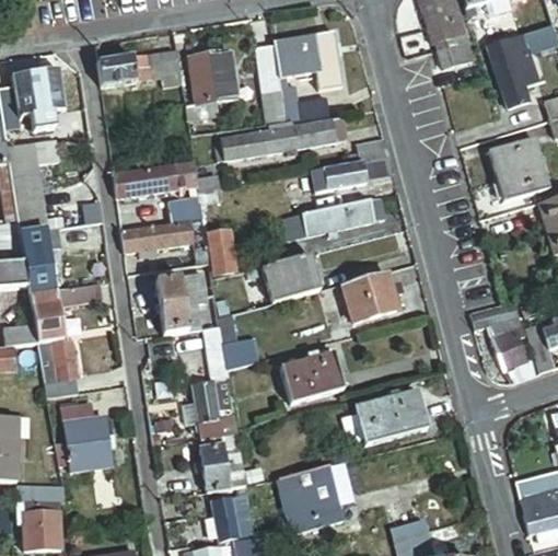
[(417,0),(423,19),(427,30),(433,51),(434,51),(440,69),(474,59),(455,0),(417,0)]
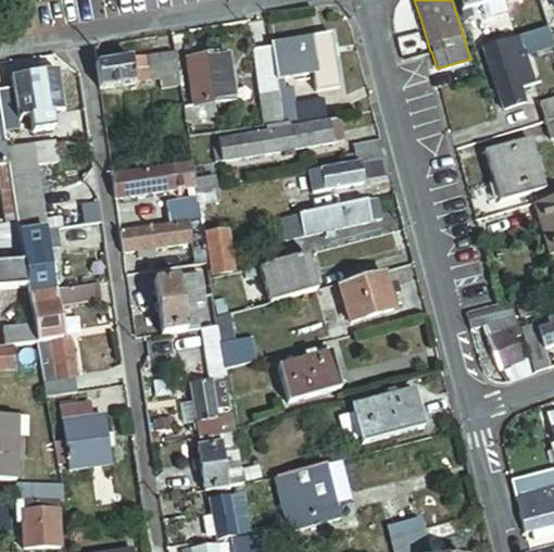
[(458,0),(462,9),(490,0),(458,0)]
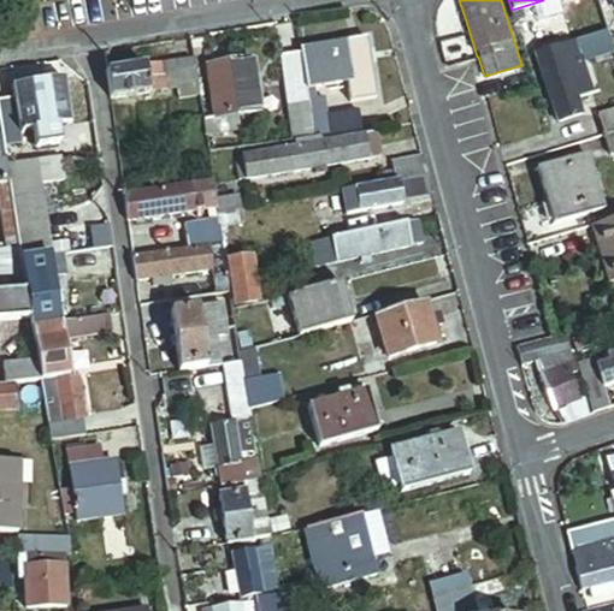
[(609,36),(613,35),(613,6),(612,0),(596,0),(607,28),(609,36)]
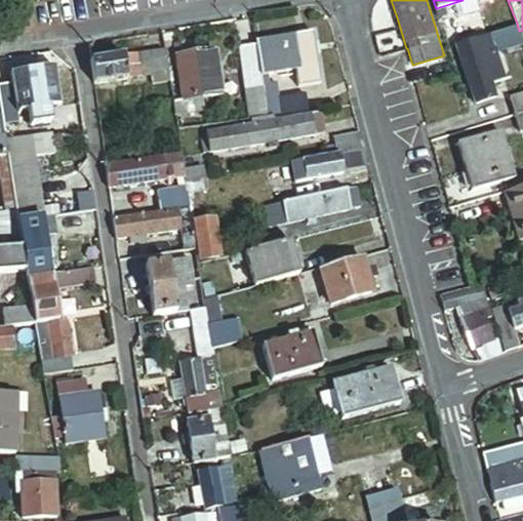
[(520,35),(519,31),(517,24),(491,32),(497,50),(522,43),(520,35)]
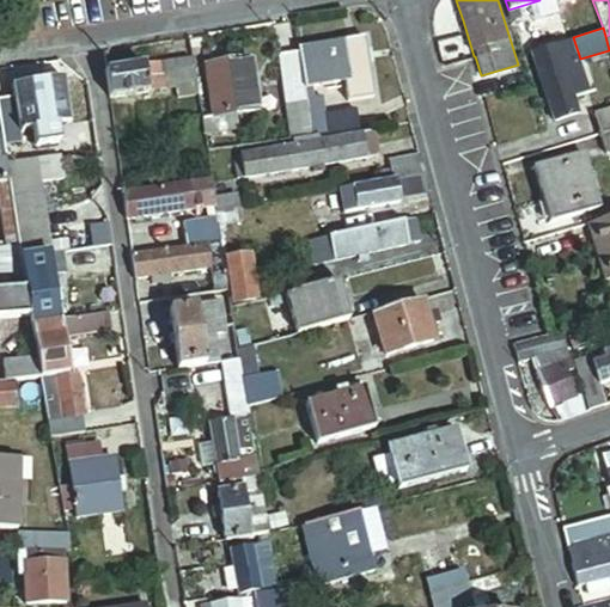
[(364,35),(297,44),(298,49),(304,86),(313,85),(345,79),(348,99),(372,96),(364,35)]
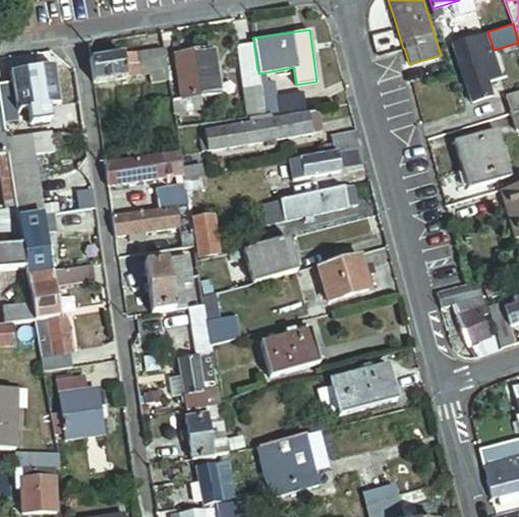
[(481,34),(453,42),(470,100),(492,94),(488,79),(495,76),(481,34)]
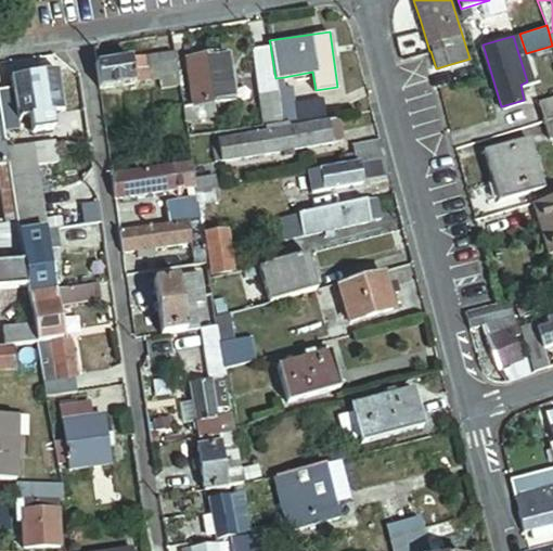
[(265,124),(282,120),(277,87),(275,78),(270,45),(252,48),(265,124)]
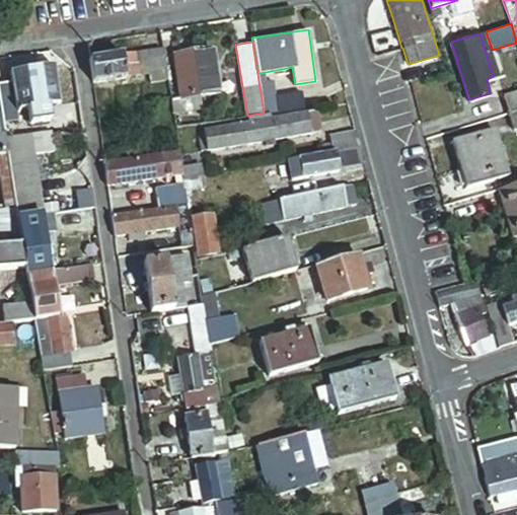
[(149,83),(167,81),(161,46),(89,58),(92,80),(147,72),(149,83)]
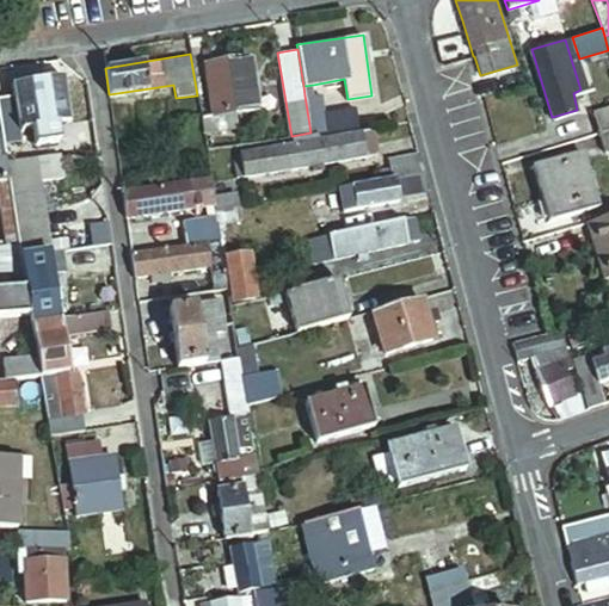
[(200,115),(203,129),(238,123),(235,109),(258,105),(250,55),(204,63),(213,112),(200,115)]
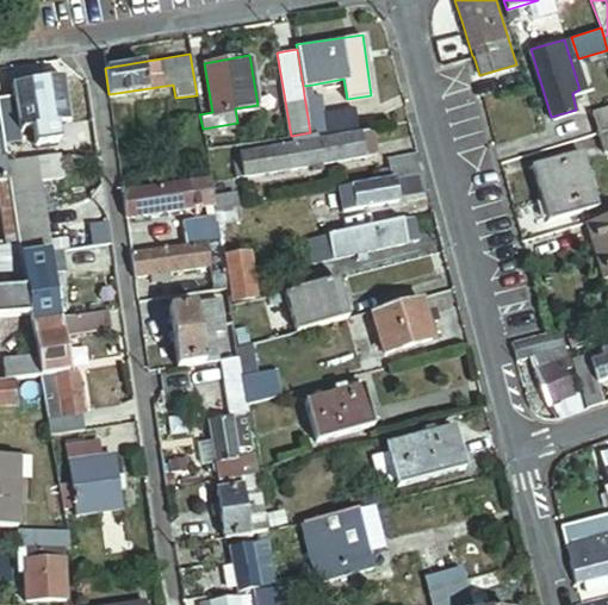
[(48,141),(37,73),(28,74),(29,80),(11,82),(13,94),(0,97),(0,124),(2,142),(20,138),(18,126),(31,125),(33,143),(48,141)]
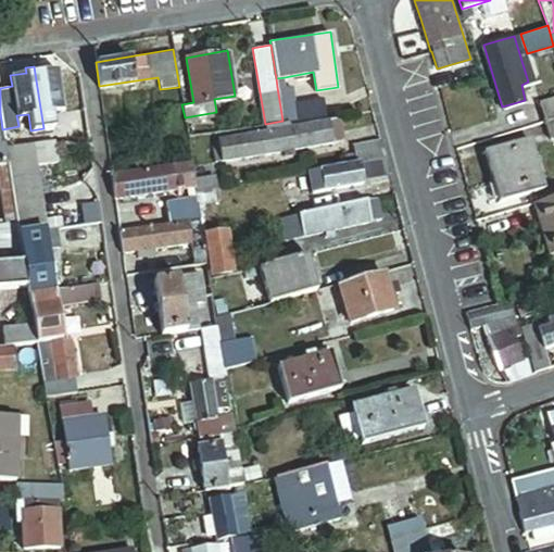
[(63,109),(58,69),(41,71),(41,66),(34,66),(43,128),(54,126),(51,111),(63,109)]
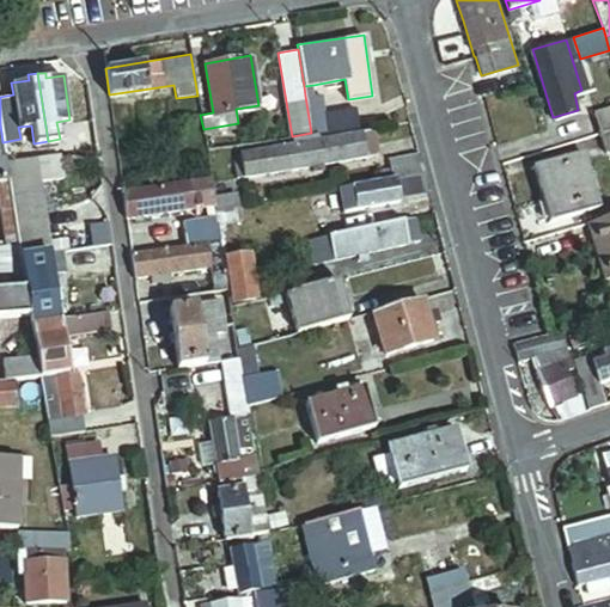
[(313,85),(304,86),(305,96),(315,93),(313,85)]
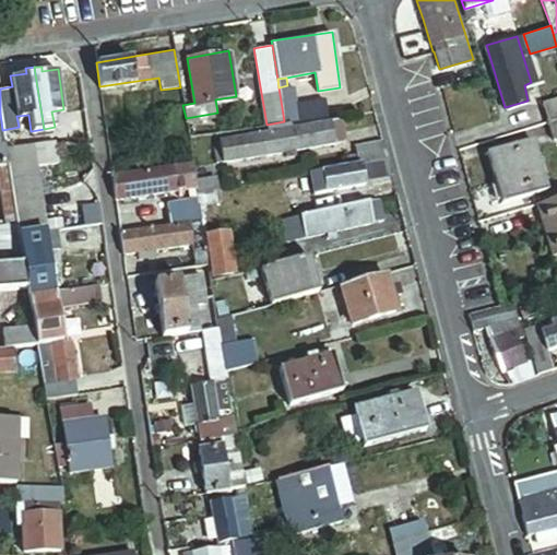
[(284,121),(291,120),(327,115),(323,97),(297,102),(295,84),(287,85),(279,87),(284,121)]
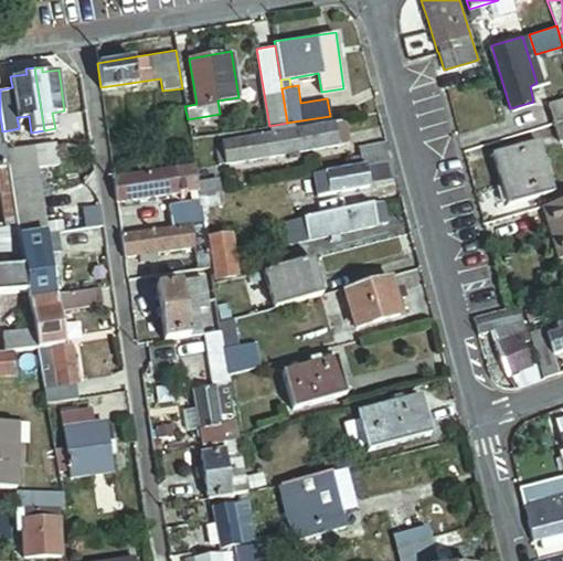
[(562,117),(562,96),(549,102),(555,120),(562,117)]
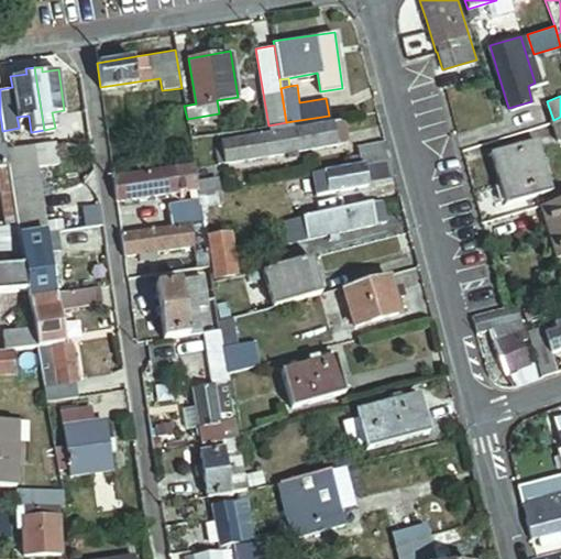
[(0,165),(9,164),(6,149),(2,131),(0,114),(0,165)]
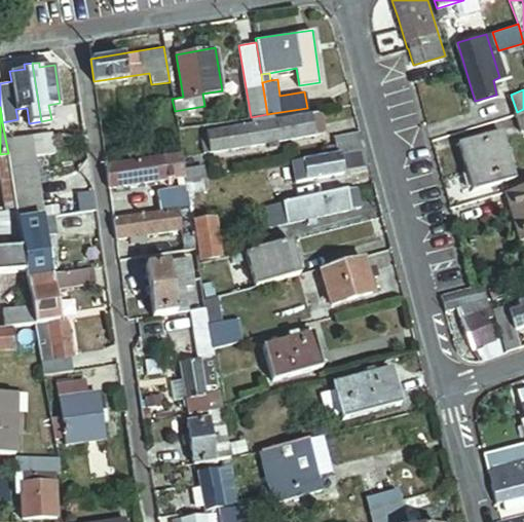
[(274,120),(273,113),(267,114),(251,117),(252,123),(208,131),(211,149),(324,131),(320,112),(274,120)]
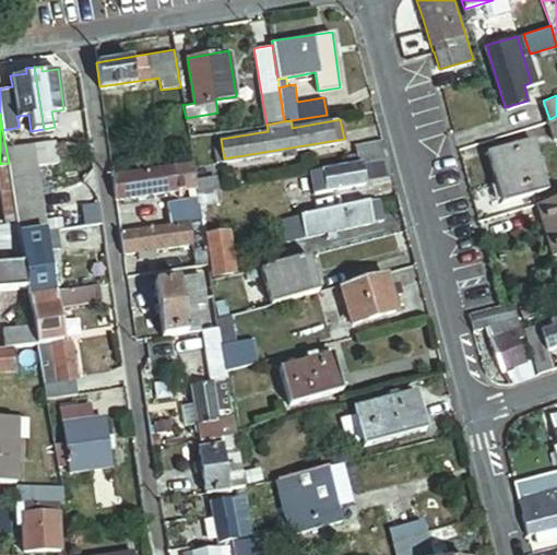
[(386,154),(381,138),(355,143),(358,160),(386,154)]
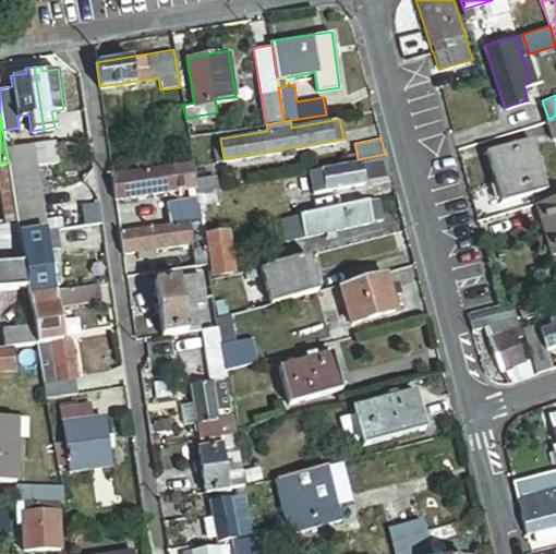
[(530,137),(487,151),(503,201),(545,188),(530,137)]
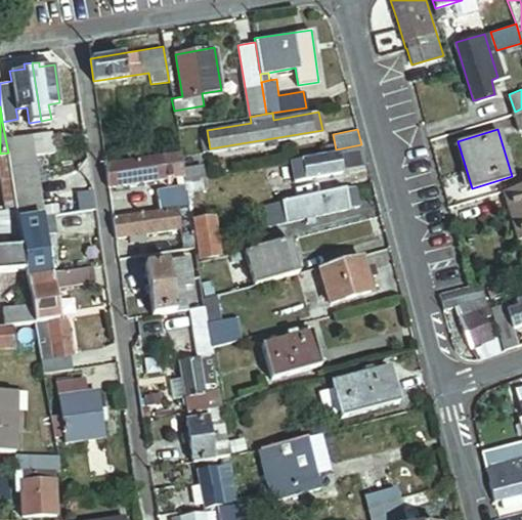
[(31,134),(5,138),(8,153),(9,162),(35,159),(31,134)]
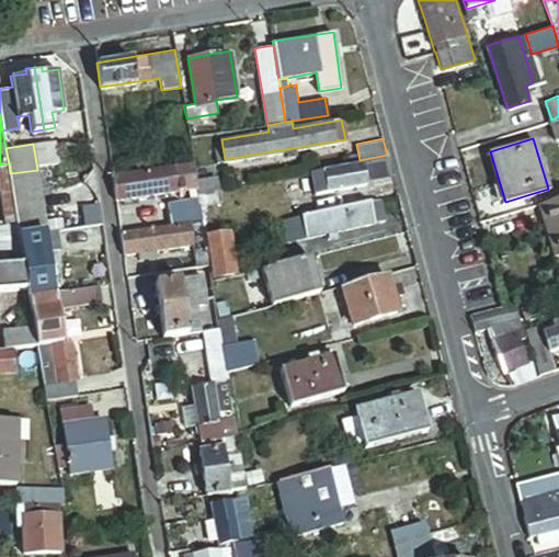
[(391,173),(387,155),(360,160),(310,170),(314,191),(350,183),(352,193),(368,191),(366,179),(391,173)]
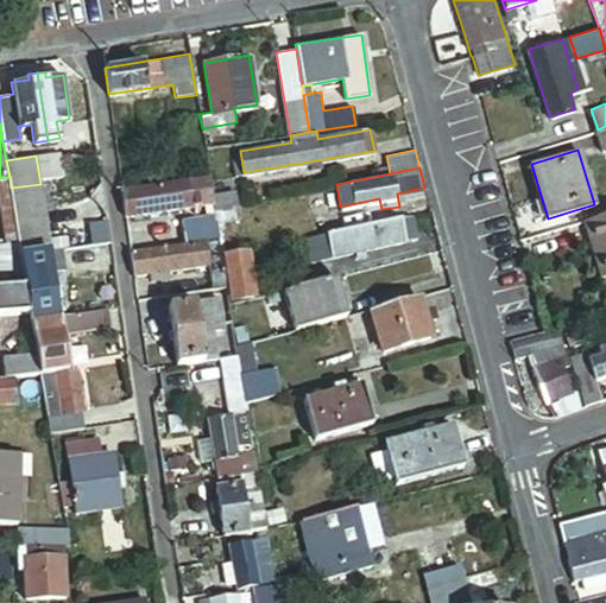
[(212,192),(209,176),(122,189),(126,215),(213,201),(212,192)]
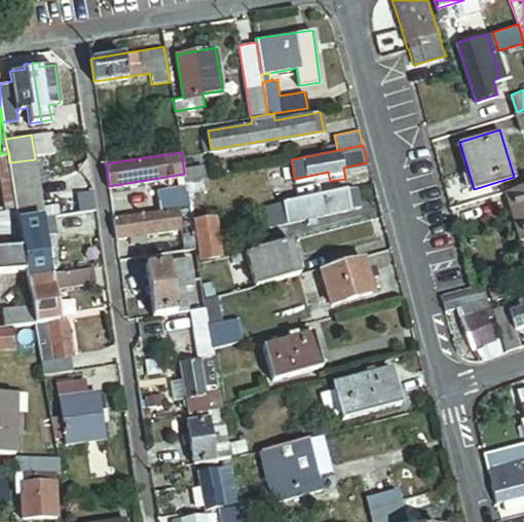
[(0,247),(24,245),(19,220),(9,162),(8,153),(0,154),(0,175),(4,209),(0,209),(0,247)]
